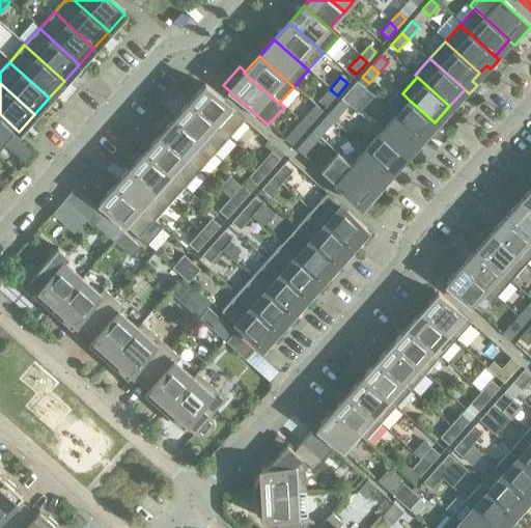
[(244,122),(204,86),(189,103),(229,139),(244,122)]
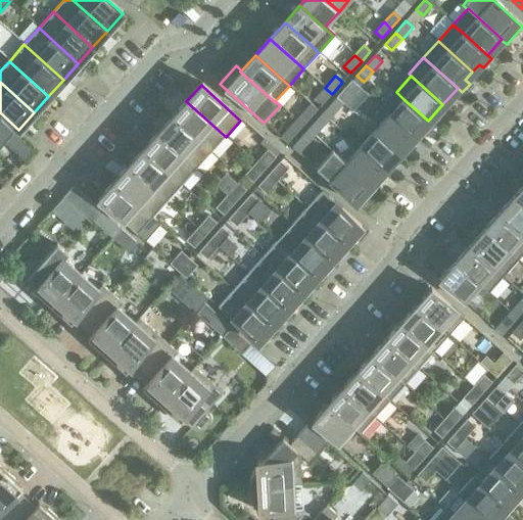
[(321,105),(332,94),(325,88),(315,99),(321,105)]
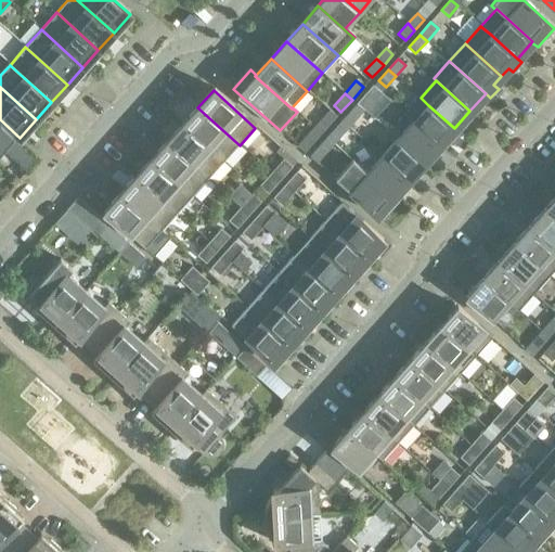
[(374,100),(366,93),(357,104),(364,111),(374,100)]
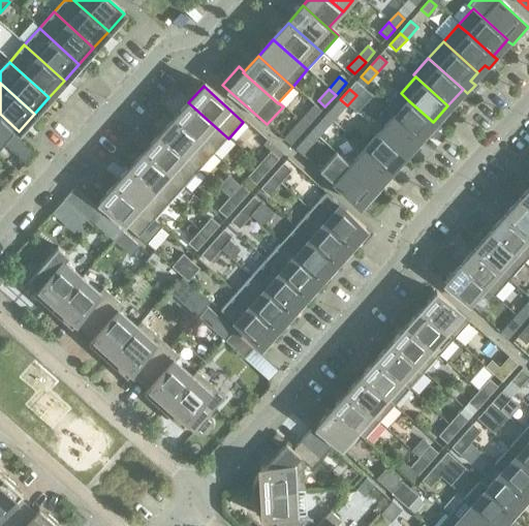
[(338,116),(347,105),(340,99),(332,110),(338,116)]
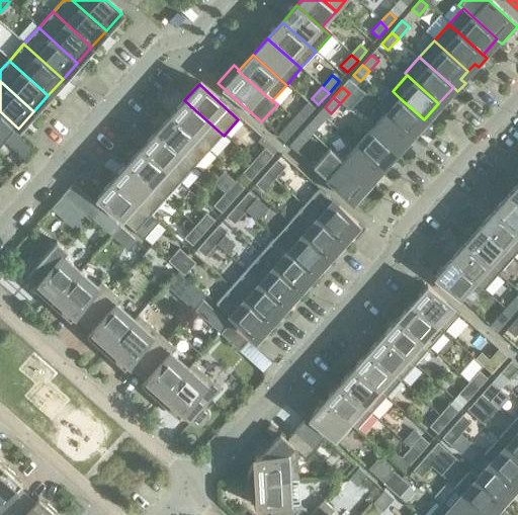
[(424,119),(400,98),(384,114),(410,137),(424,119)]
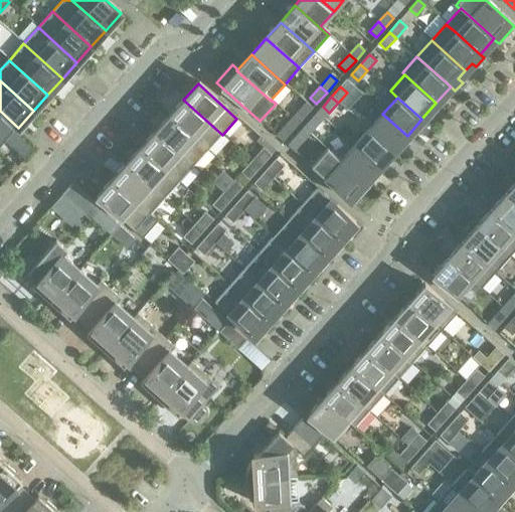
[(222,135),(183,100),(169,116),(207,151),(222,135)]
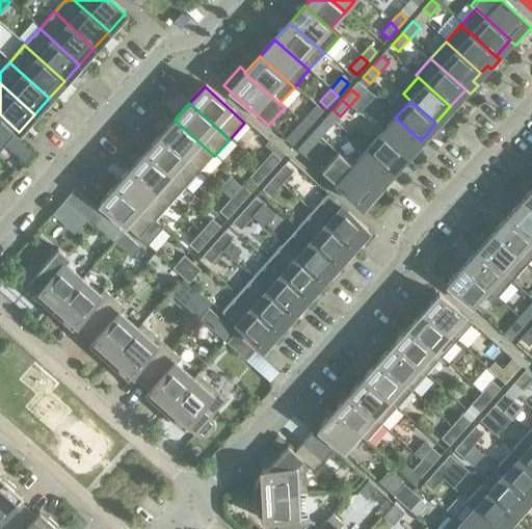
[(312,124),(323,112),(316,106),(304,117),(312,124)]
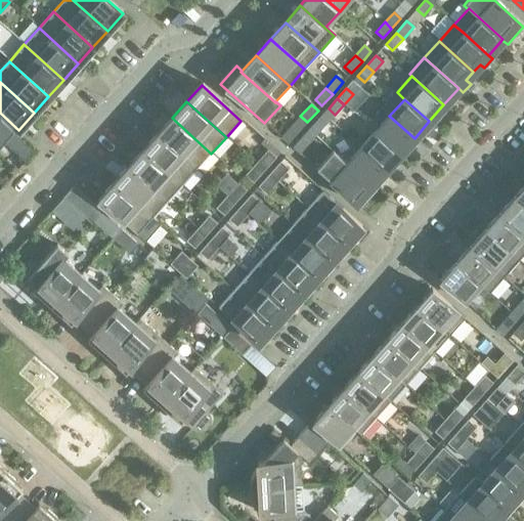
[(330,121),(323,115),(312,127),(319,133),(330,121)]
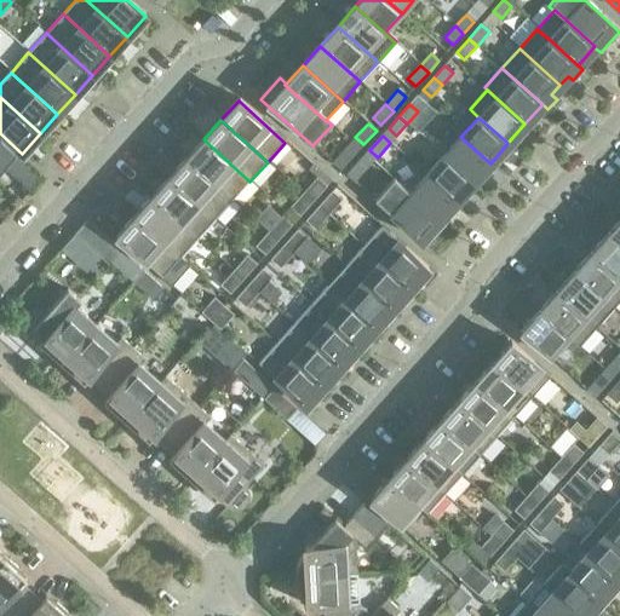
[(340,171),(363,144),(355,137),(332,163),(340,171)]
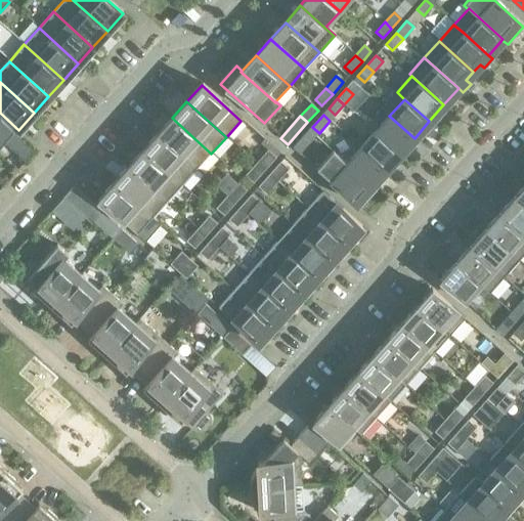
[(415,138),(389,116),(375,132),(399,155),(415,138)]
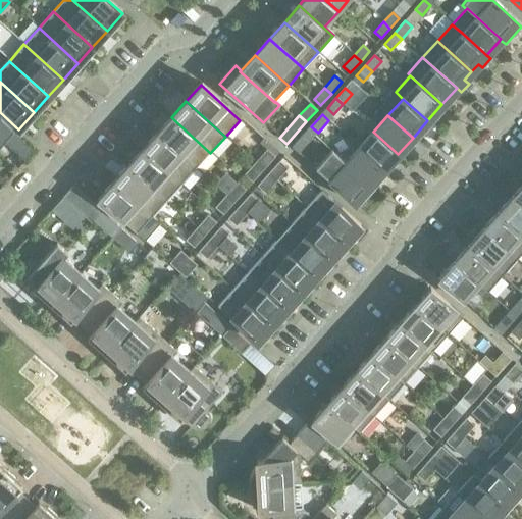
[(210,153),(171,117),(157,134),(196,169),(210,153)]
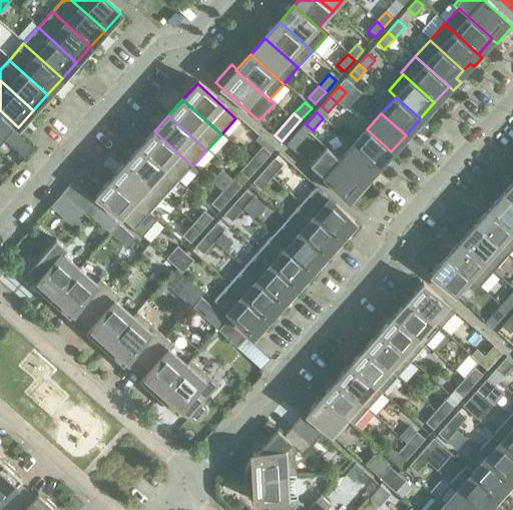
[(24,160),(33,149),(0,119),(0,145),(4,141),(24,160)]
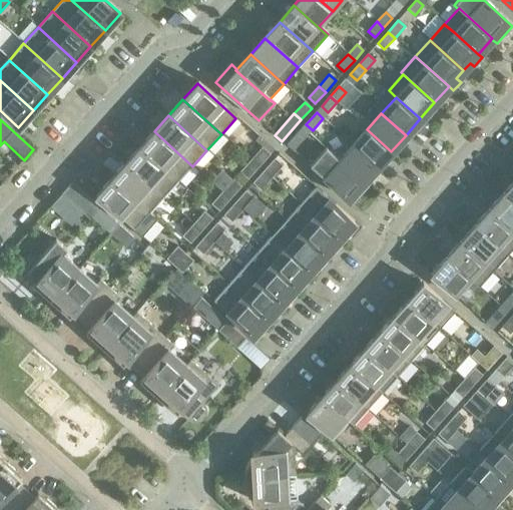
[(293,151),(313,130),(306,124),(286,145),(293,151)]
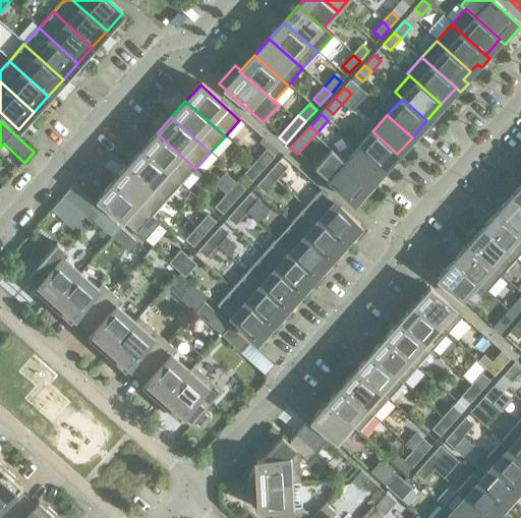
[(397,154),(372,131),(358,148),(383,170),(397,154)]
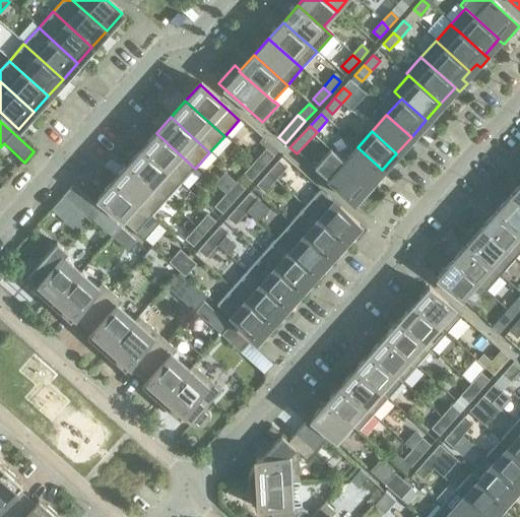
[(195,169),(156,133),(141,149),(181,185),(195,169)]
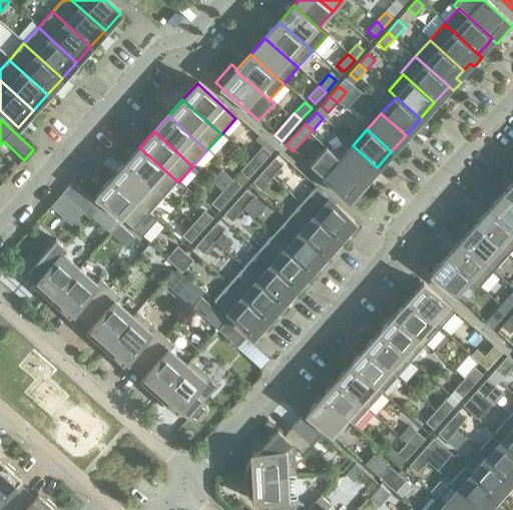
[(377,167),(353,145),(339,160),(338,161),(362,183),(363,182),(377,167)]
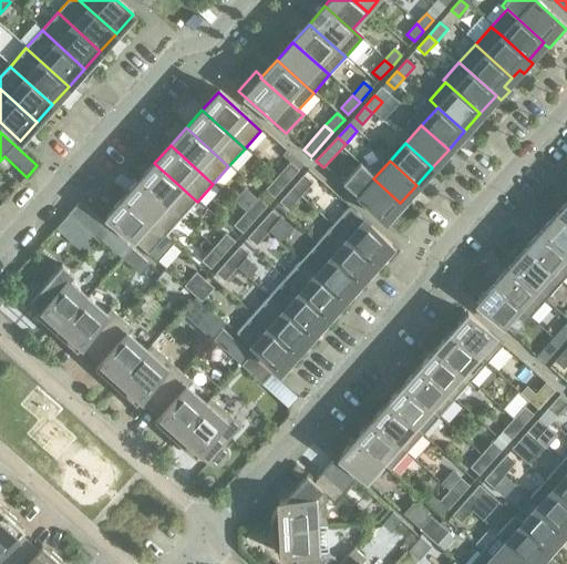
[(197,202),(154,163),(138,181),(181,219),(197,202)]
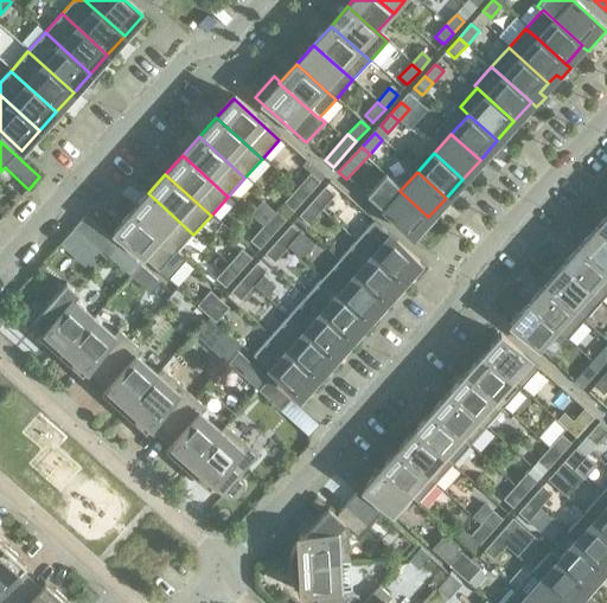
[(306,198),(320,184),(311,174),(296,190),(306,198)]
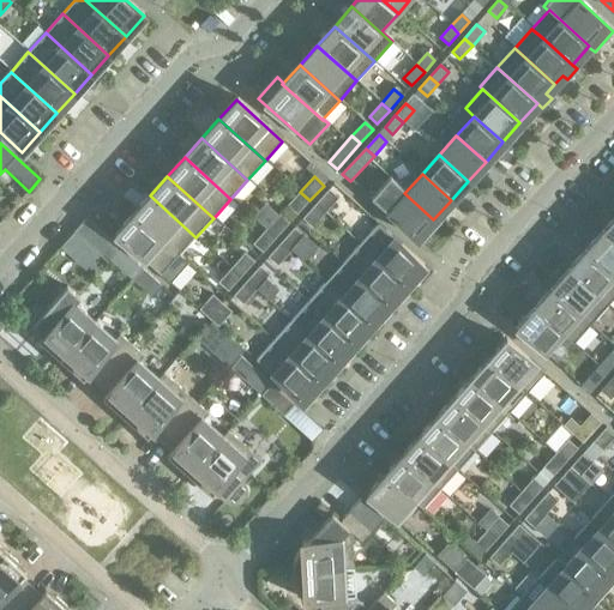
[(390,177),(371,199),(422,245),(441,224),(434,218),(433,219),(404,193),(405,192),(390,177)]
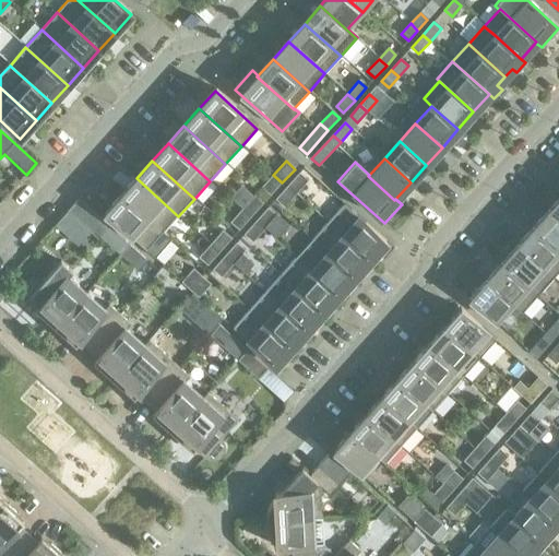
[(296,194),(307,182),(298,174),(286,187),(296,194)]
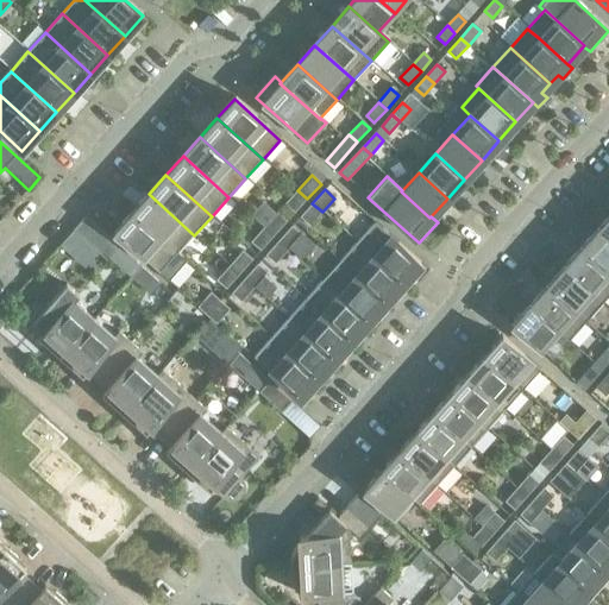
[(295,213),(307,199),(297,190),(284,205),(295,213)]
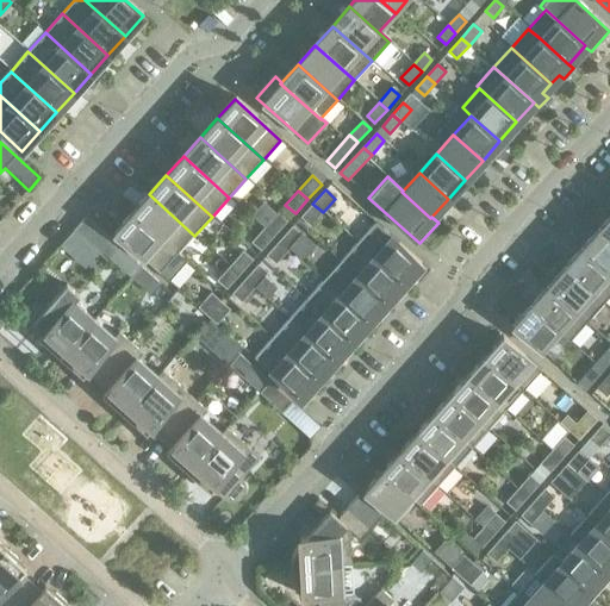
[(194,236),(149,194),(131,213),(178,255),(194,236)]
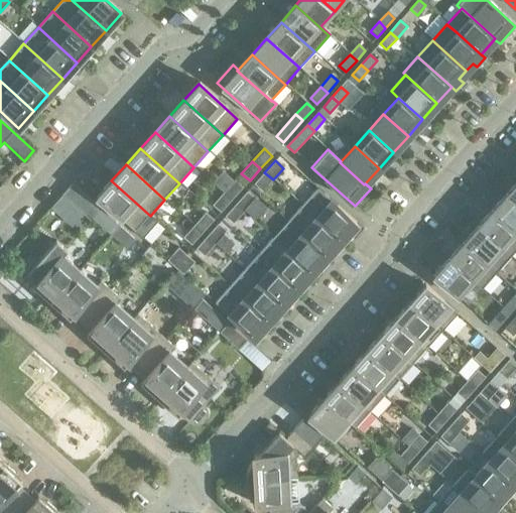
[(261,193),(273,179),(264,172),(253,185),(261,193)]
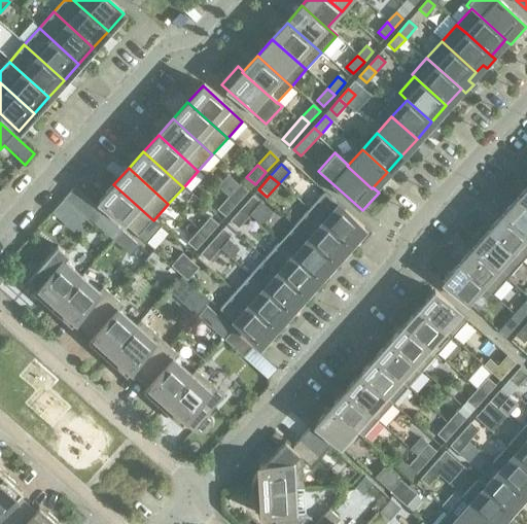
[(153,220),(113,184),(99,201),(138,237),(153,220)]
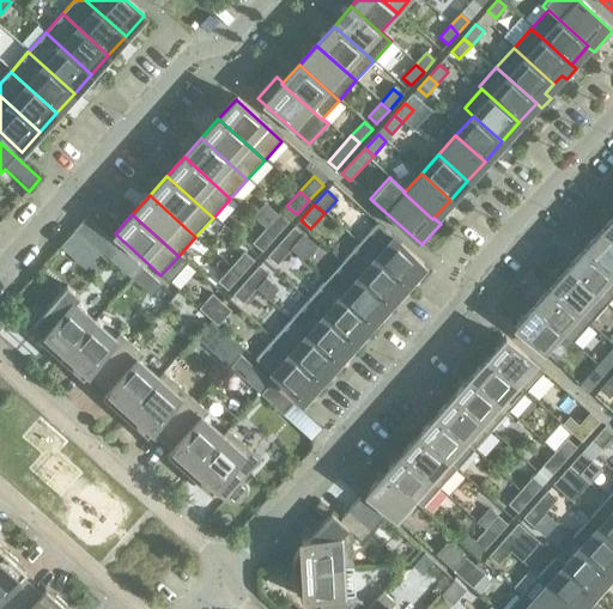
[(275,238),(289,224),(279,214),(265,230),(275,238)]
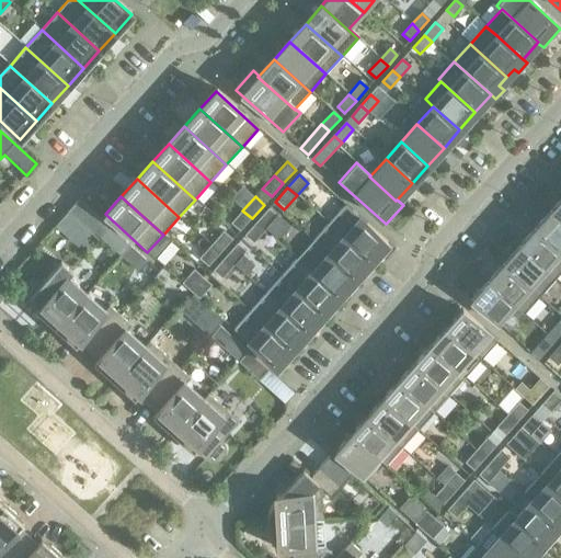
[(560,200),(550,212),(560,220),(560,200)]
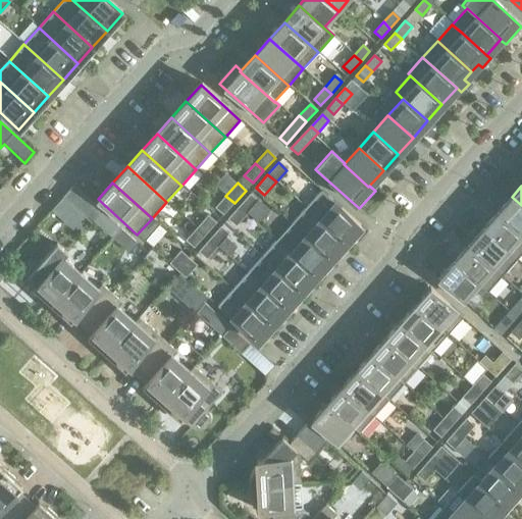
[(360,226),(320,192),(306,208),(345,244),(360,226)]
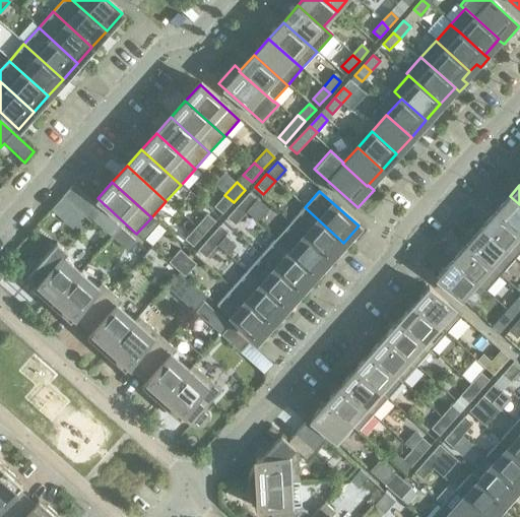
[(246,214),(257,202),(248,194),(237,206),(246,214)]
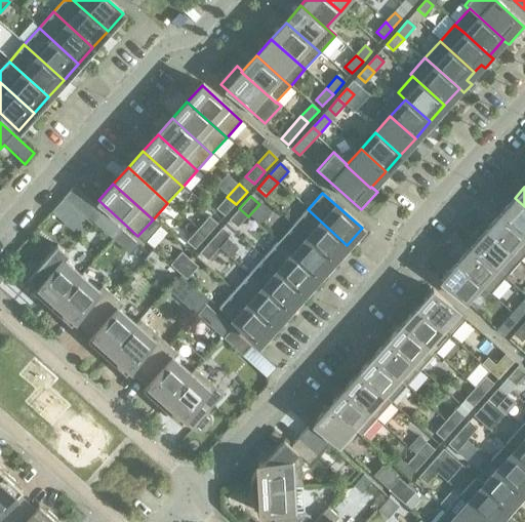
[(225,216),(236,204),(227,197),(216,209),(225,216)]
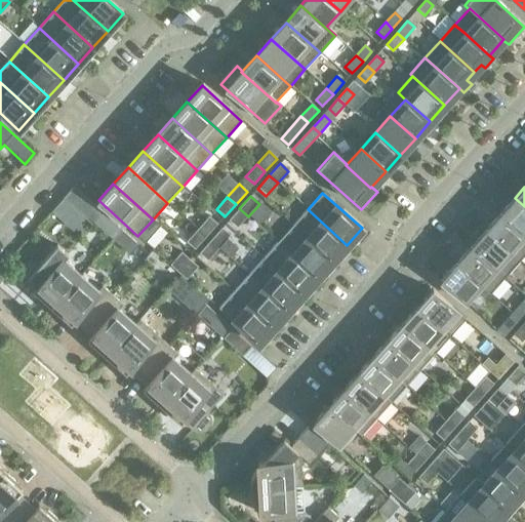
[(524,206),(515,198),(500,214),(524,236),(524,206)]
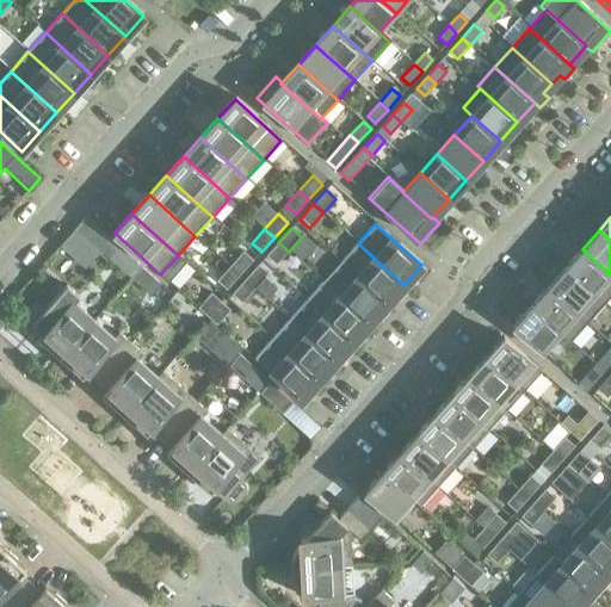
[(275,267),(289,252),(278,242),(265,258),(275,267)]
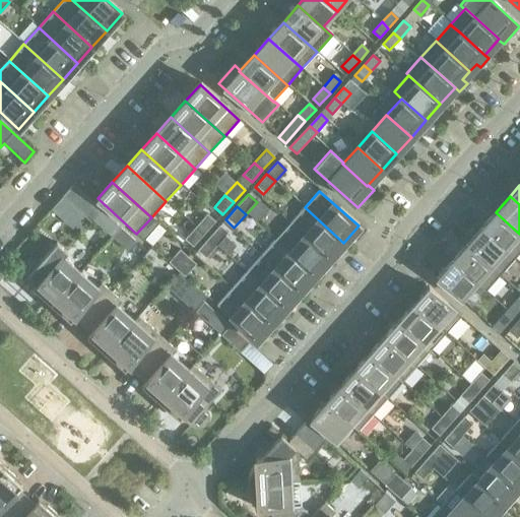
[(343,243),(305,207),(289,223),(329,259),(343,243)]
